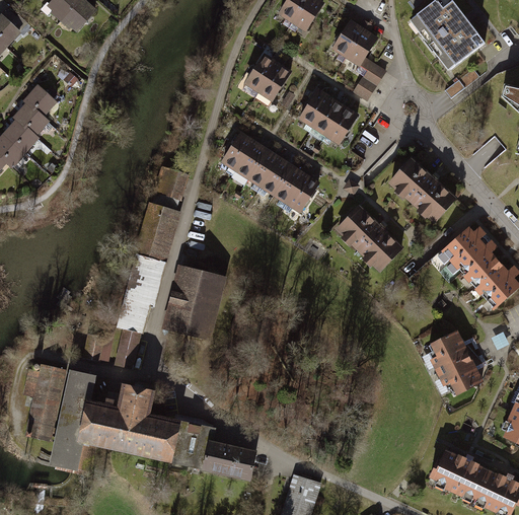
[(51,0),(45,7),(61,21),(80,0),(51,0)]
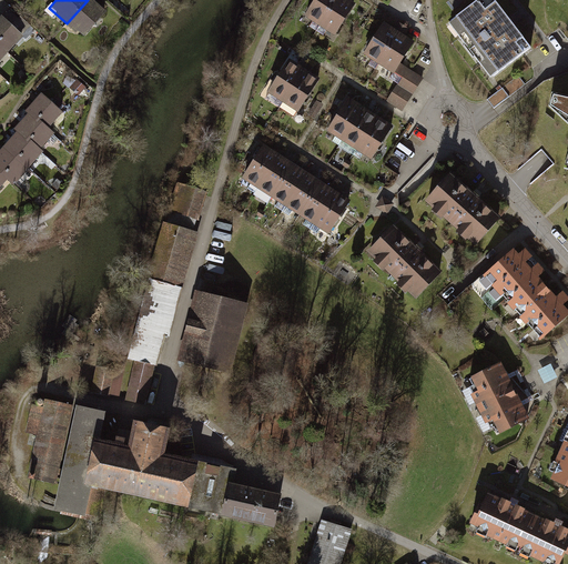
[(104,13),(90,0),(88,0),(67,23),(83,38),(104,13)]
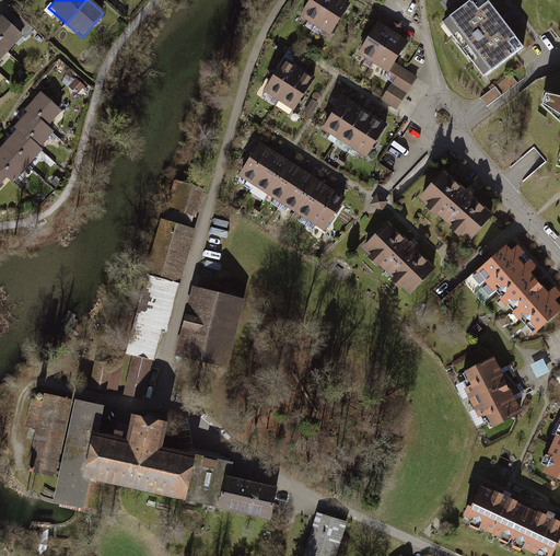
[(307,0),(298,15),(313,26),(329,0),(307,0)]
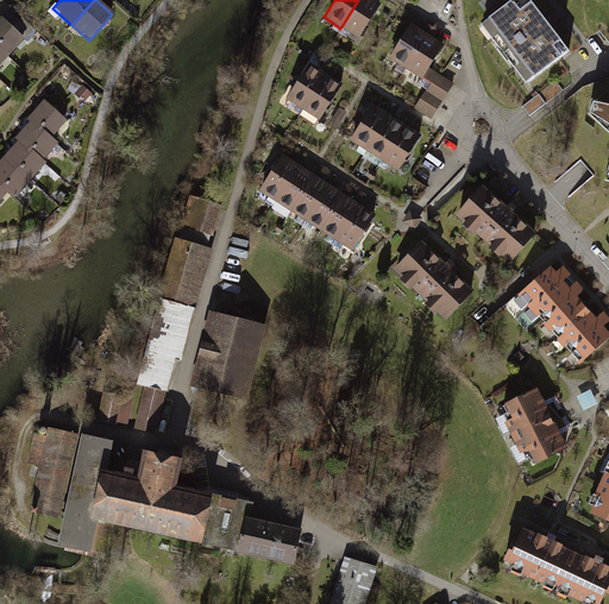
[(358,0),(340,29),(358,39),(383,2),(380,0),(358,0)]
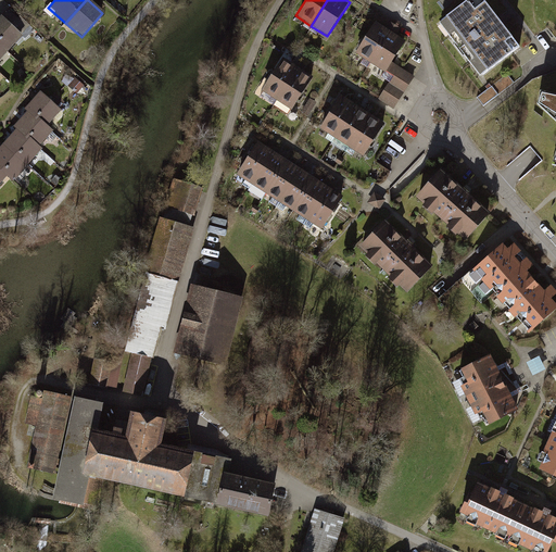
[(462,0),(439,19),(479,70),(517,40),(485,0),(462,0)]
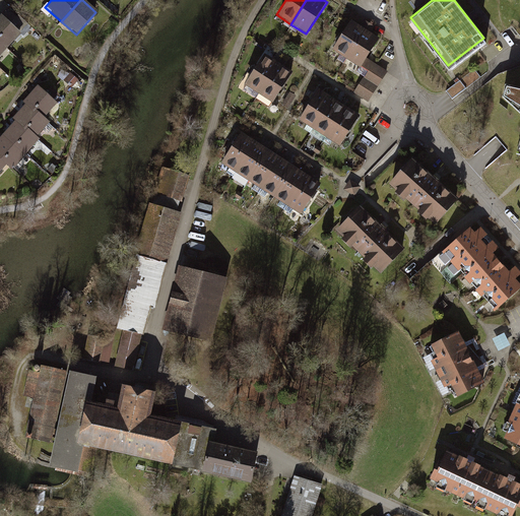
[(0,45),(4,49),(18,34),(0,17),(0,45)]
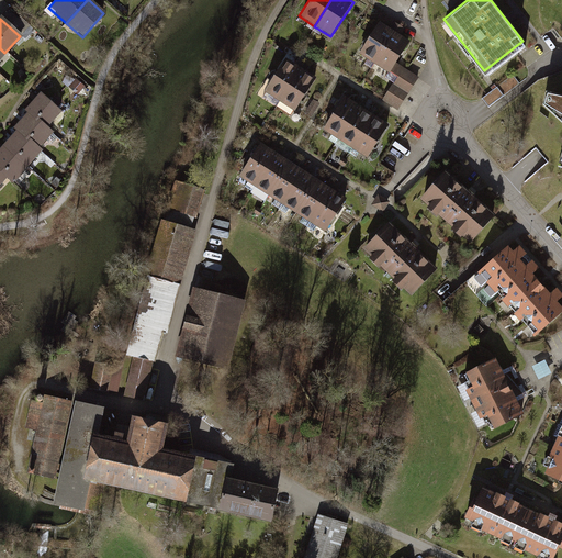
[(356,55),(374,67),(397,33),(378,21),(356,55)]
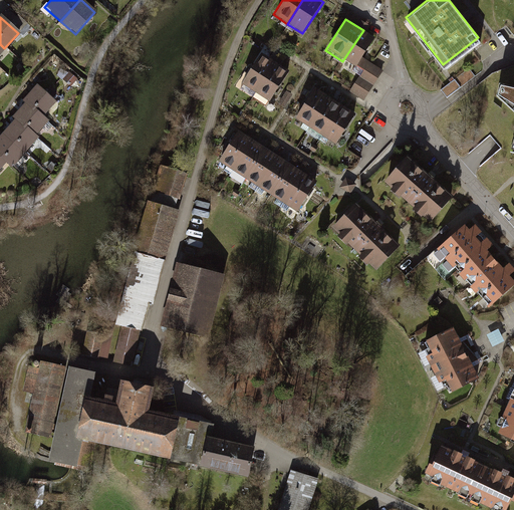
[(374,37),(363,30),(342,61),(360,72),(354,82),(368,91),(384,65),(364,53),(374,37)]
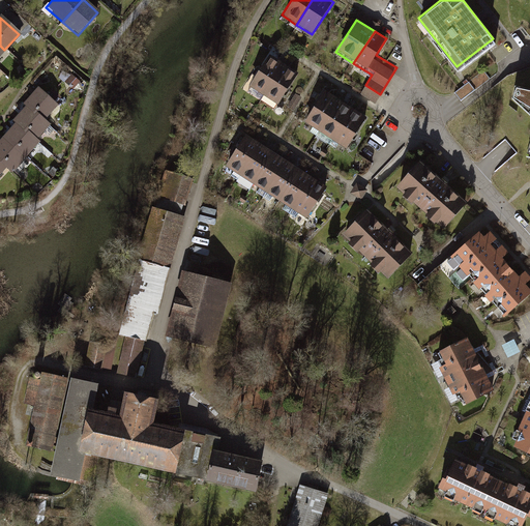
[(269,53),(247,87),(264,97),(285,63),(269,53)]
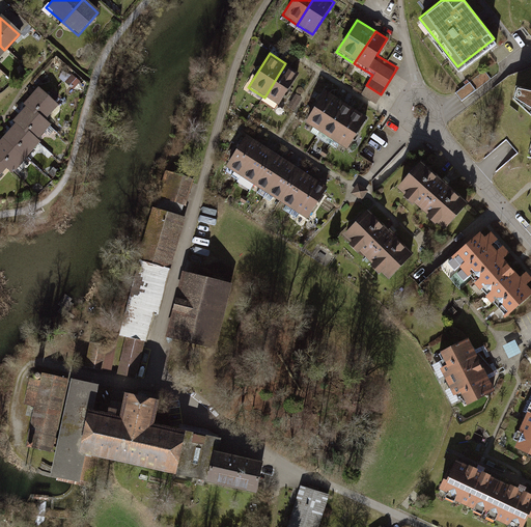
[(285,63),(264,98),(280,108),(301,74),(285,63)]
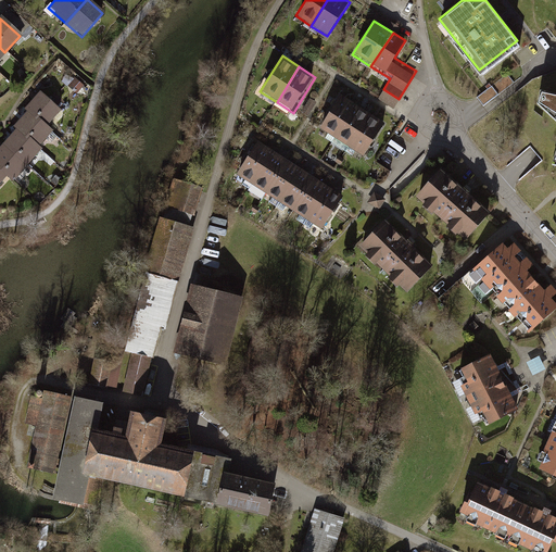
[(500,87),(515,80),(512,73),(496,78),(500,87)]
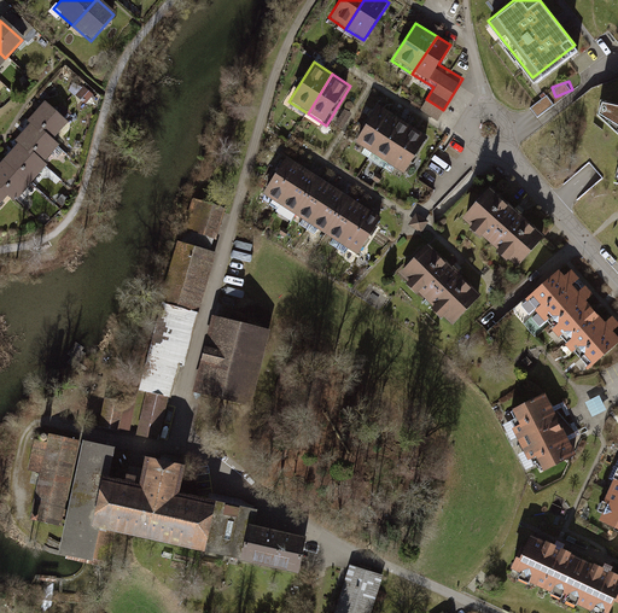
[(548,91),(532,101),(538,111),(555,100),(548,91)]
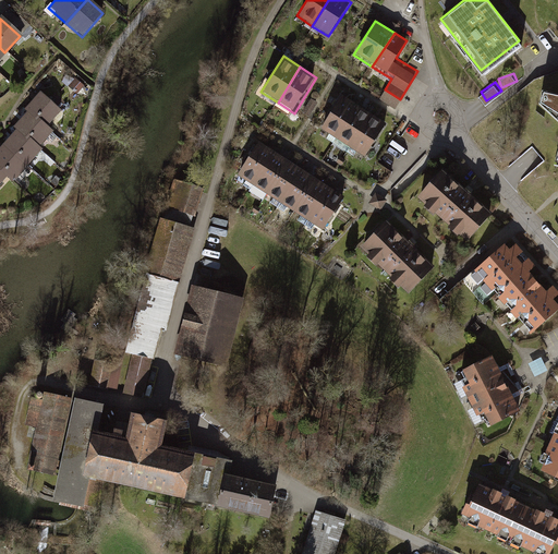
[(31,107),(49,123),(64,106),(43,87),(27,104),(31,107)]
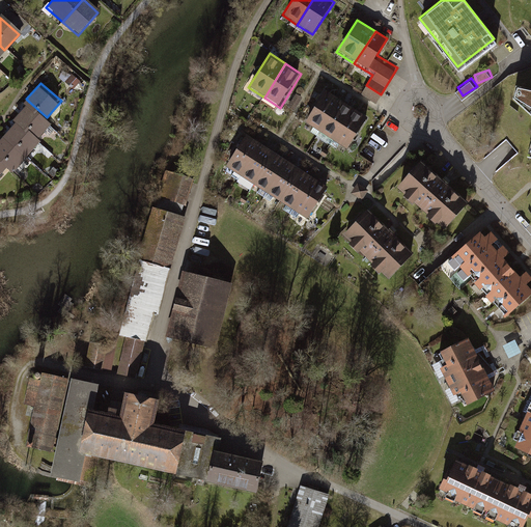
[(530,141),(526,156),(530,158),(530,93),(512,90),(510,102),(530,113),(530,141)]
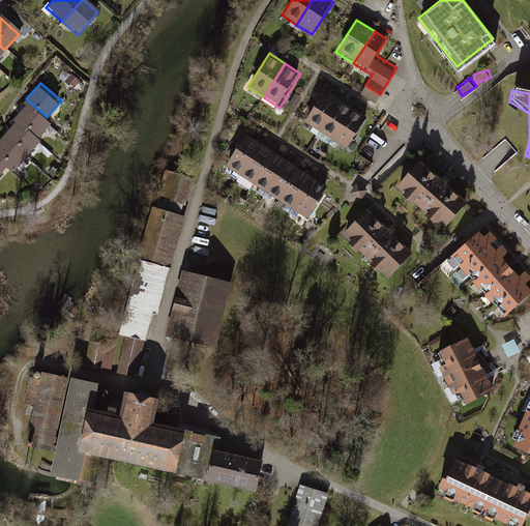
[(324,91),(303,124),(318,134),(340,100),(324,91)]
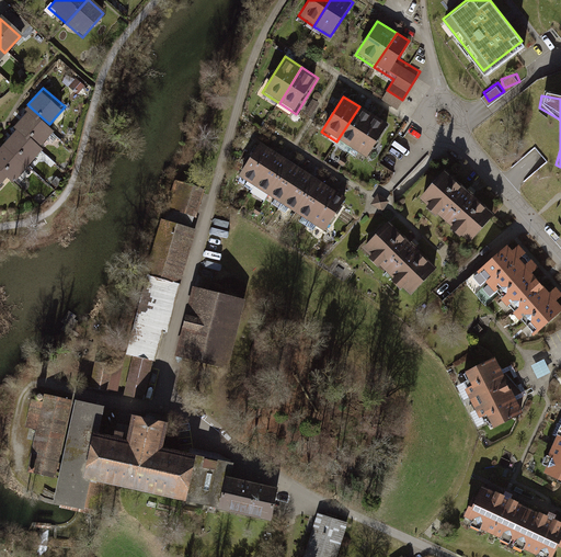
[(374,116),(359,106),(336,141),(352,151),(374,116)]
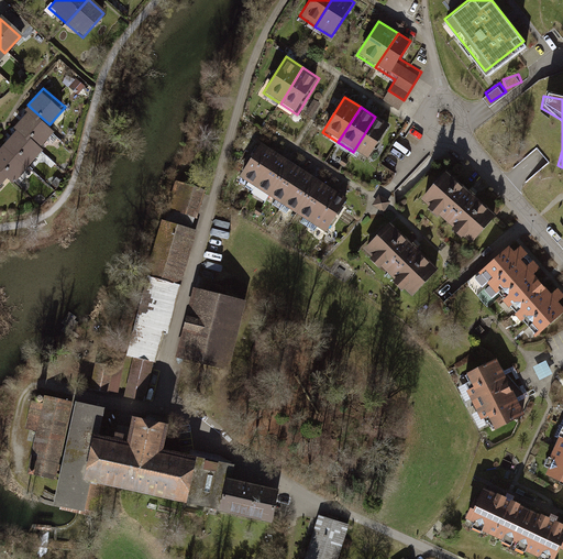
[(31,108),(17,122),(20,125),(41,144),(55,129),(50,124),(31,108)]
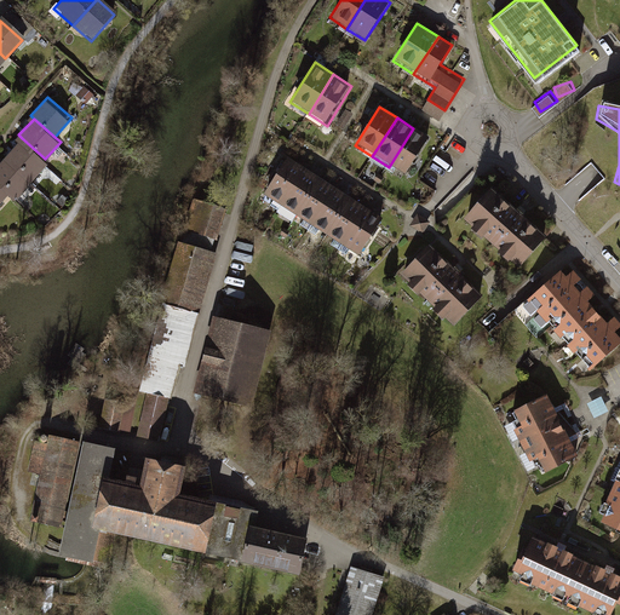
[(430,138),(413,128),(389,167),(405,177),(430,138)]
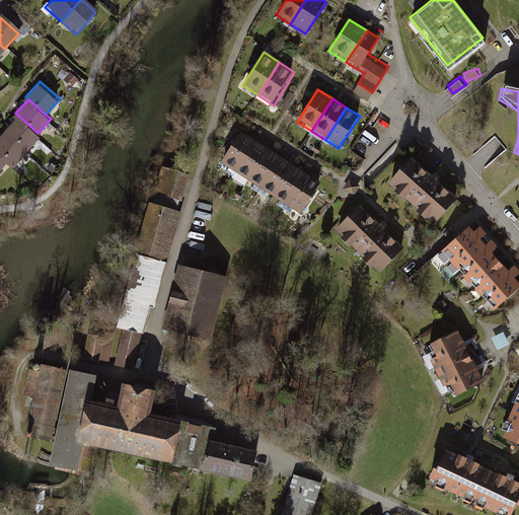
[(38,133),(18,116),(4,131),(26,151),(41,135),(38,133)]
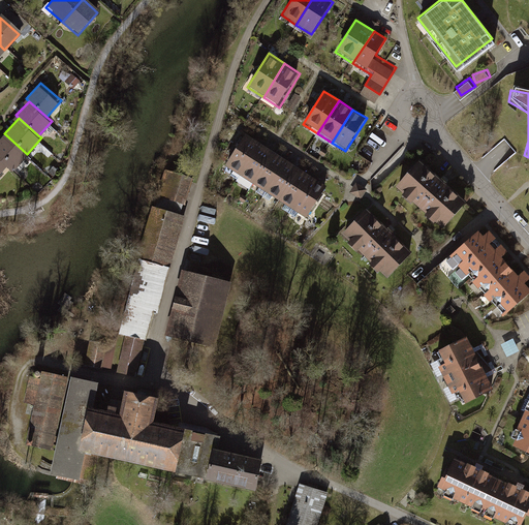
[(27,154),(4,133),(0,137),(0,152),(10,161),(16,166),(27,154)]
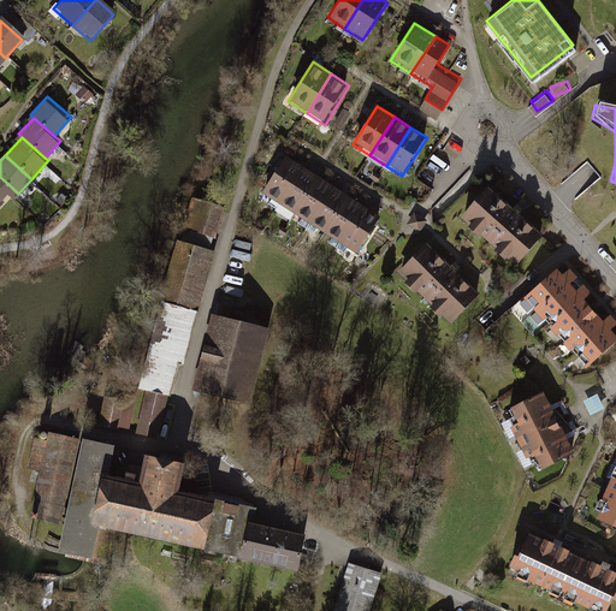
[(284,156),(259,193),(278,206),(302,168),(284,156)]
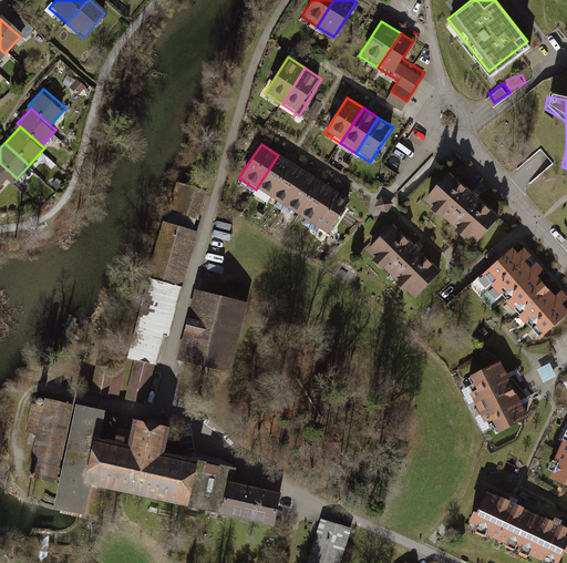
[(278,155),(256,190),(270,200),(294,165),(278,155)]
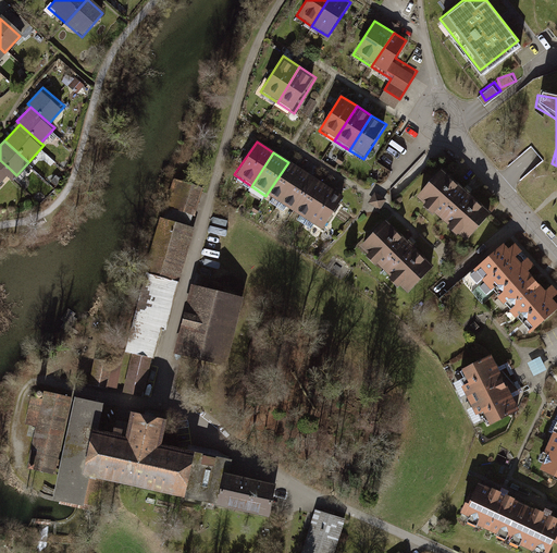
[(0,160),(0,182),(11,170),(0,160)]
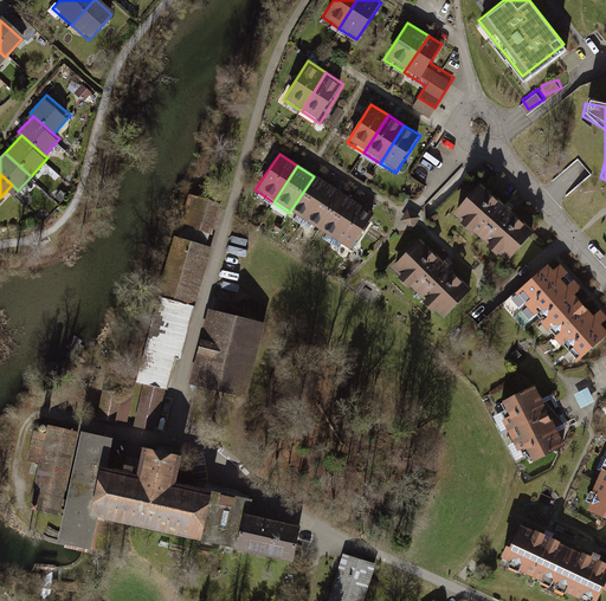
[(314,176),(289,213),(304,224),(329,187),(314,176)]
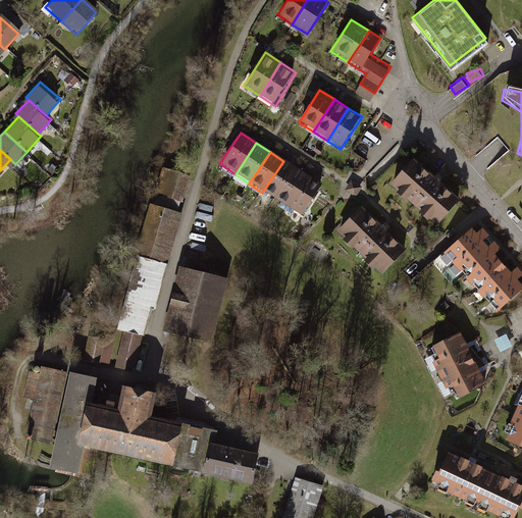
[(417,156),(387,185),(431,228),(461,200),(417,156)]
